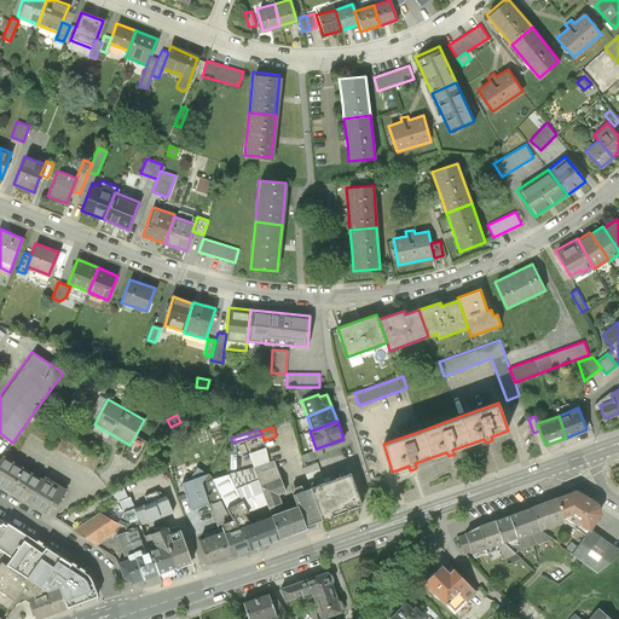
[(59,435),(52,447),(88,469),(96,457),(59,435)]
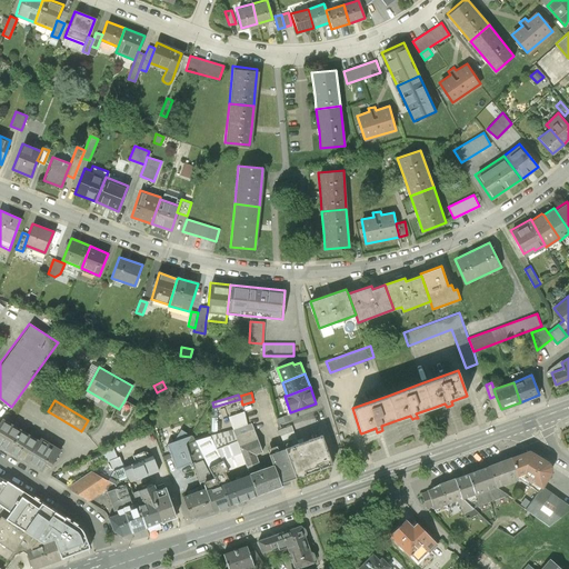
[(125,400),(119,409),(117,413),(127,419),(135,407),(125,400)]
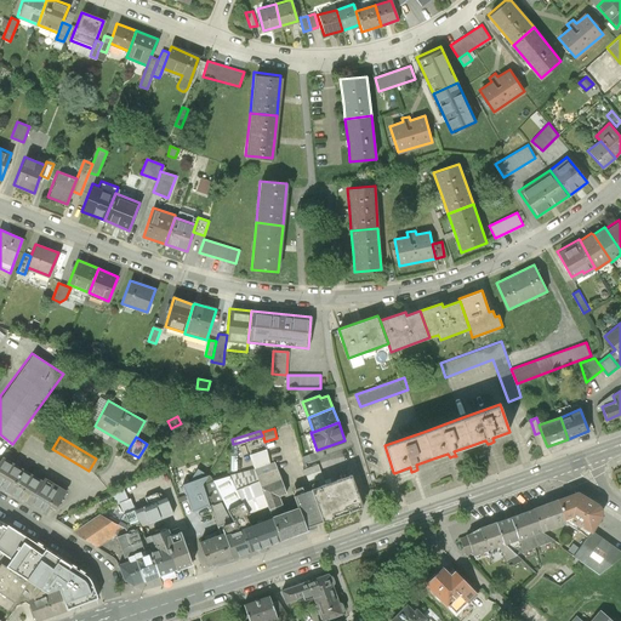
[(163,462),(175,456),(169,442),(155,448),(163,462)]
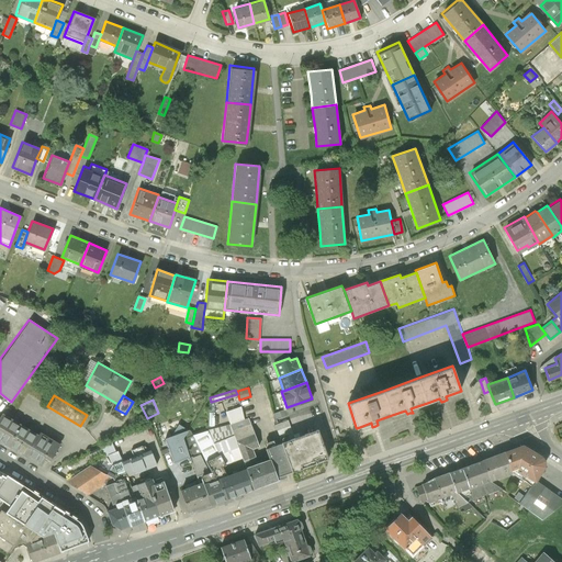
[(229,424),(244,418),(240,406),(225,411),(229,424)]
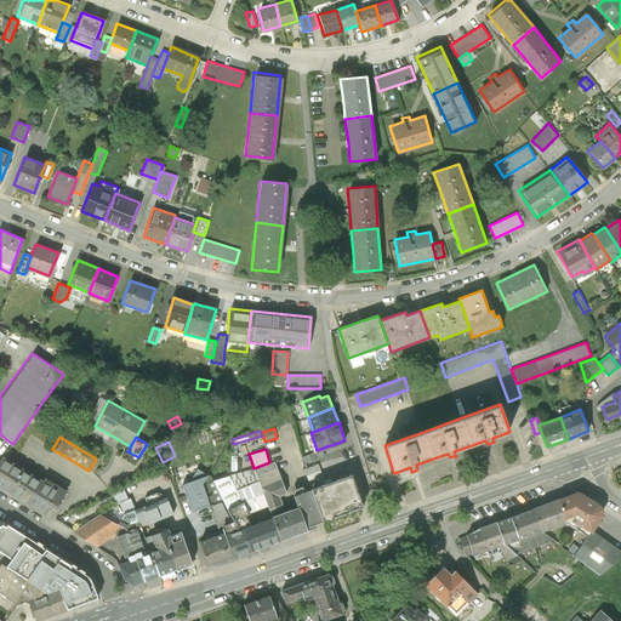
[(0,488),(27,505),(41,479),(3,456),(0,459),(0,488)]
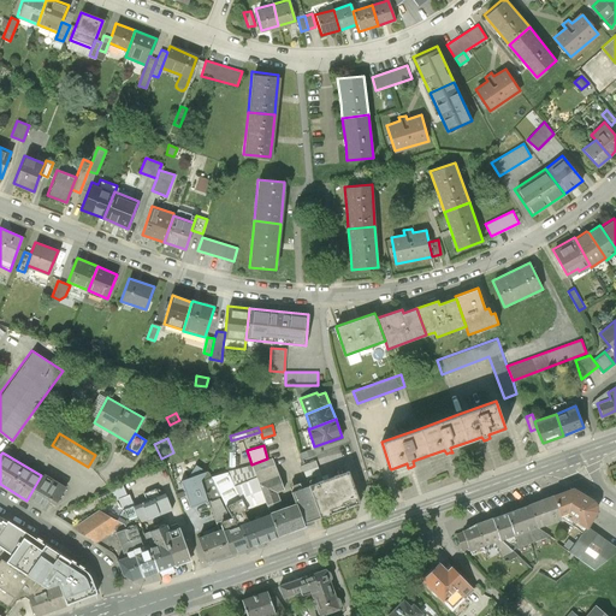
[(265,502),(268,510),(280,507),(278,499),(279,499),(277,491),(283,489),(272,457),(267,458),(252,465),(256,477),(261,490),(265,502)]
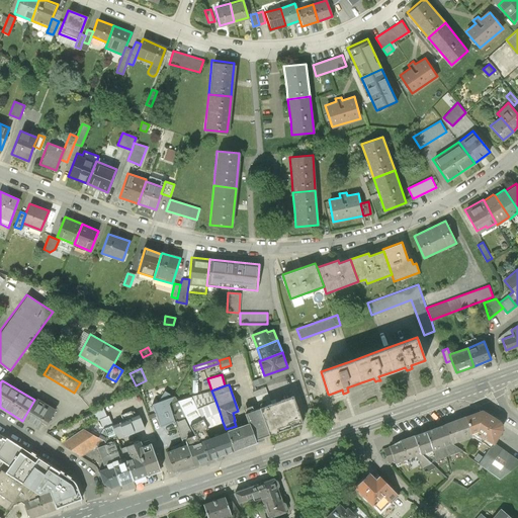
[(253,392),(259,407),(270,403),(265,386),(253,392)]
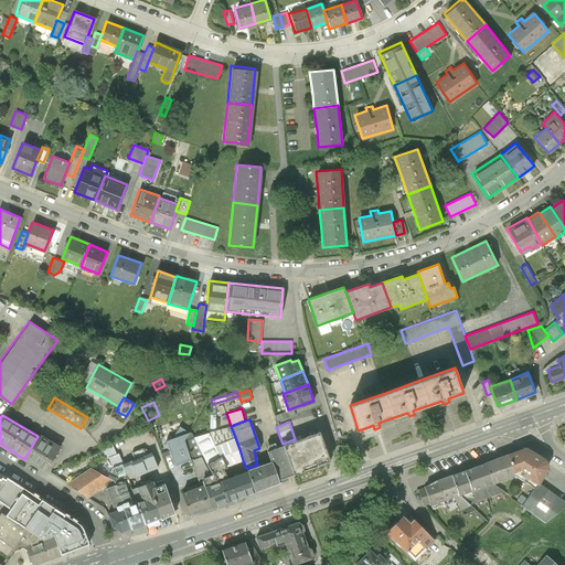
[(164,432),(170,446),(183,440),(193,437),(191,430),(187,434),(184,425),(164,432)]
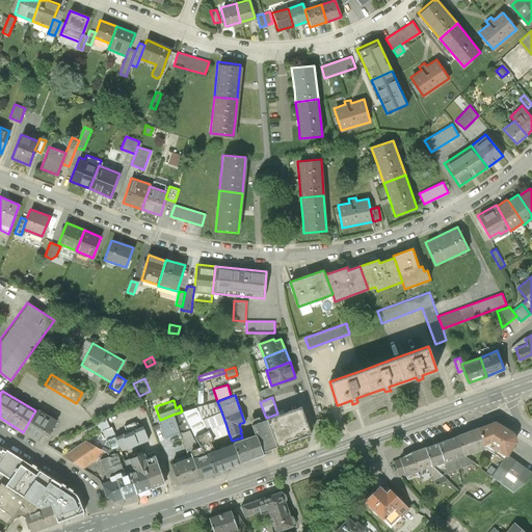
[(217,401),(196,407),(202,419),(221,411),(217,401)]
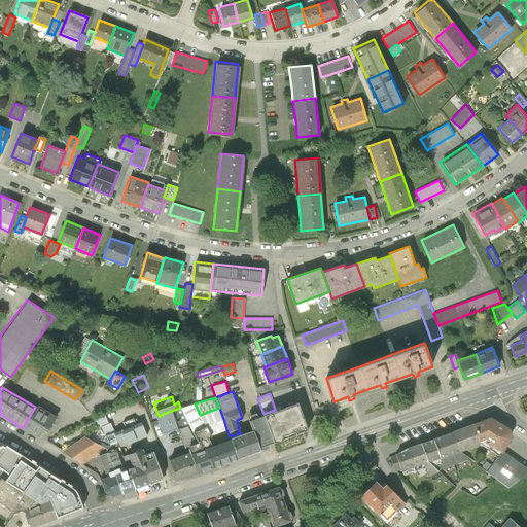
[(275,410),(264,414),(274,442),(308,429),(297,401),(275,410)]
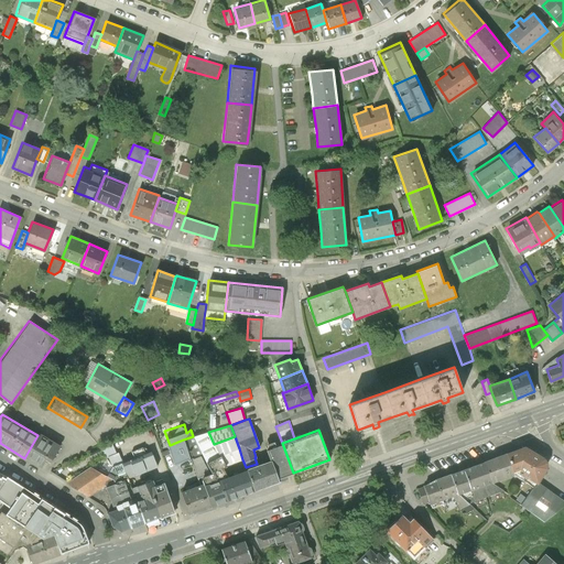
[(202,455),(205,462),(219,454),(214,444),(208,432),(193,436),(202,455)]
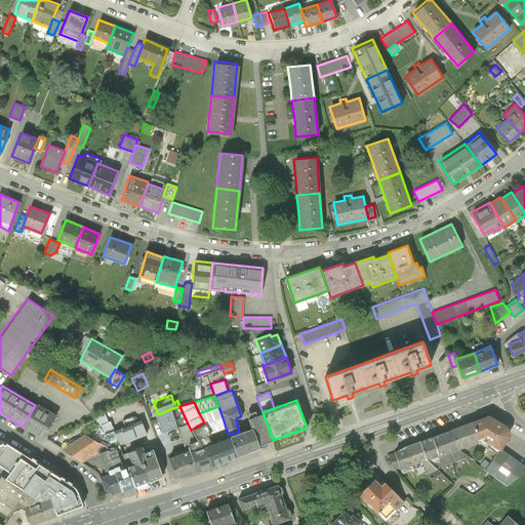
[(55,415),(36,403),(35,405),(23,427),(37,436),(41,429),(45,432),(55,415)]
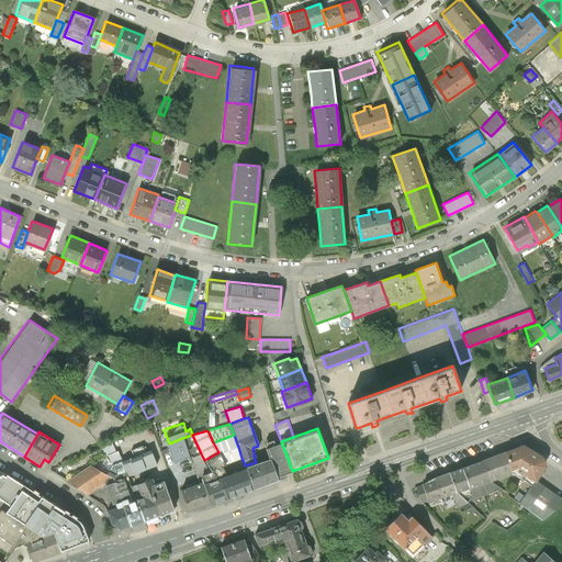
[(182,438),(189,457),(191,456),(192,457),(200,453),(201,453),(192,435),(182,438)]
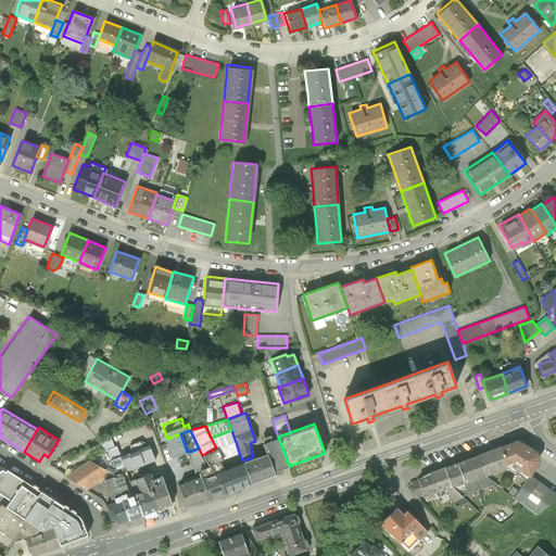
[(216,447),(216,450),(236,442),(231,430),(211,438),(216,447)]
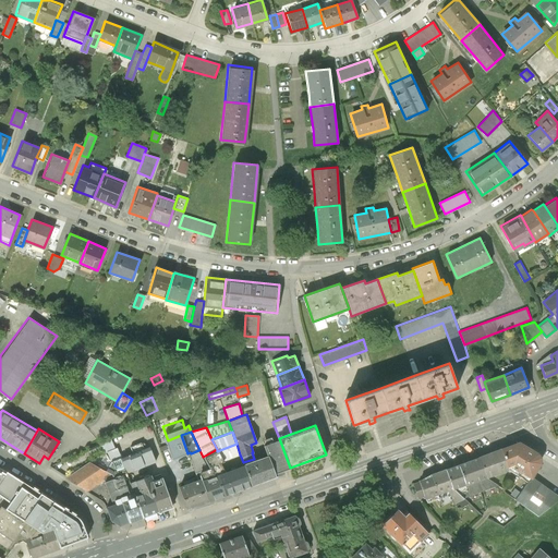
[(174,458),(183,455),(187,453),(181,435),(168,440),(174,458)]
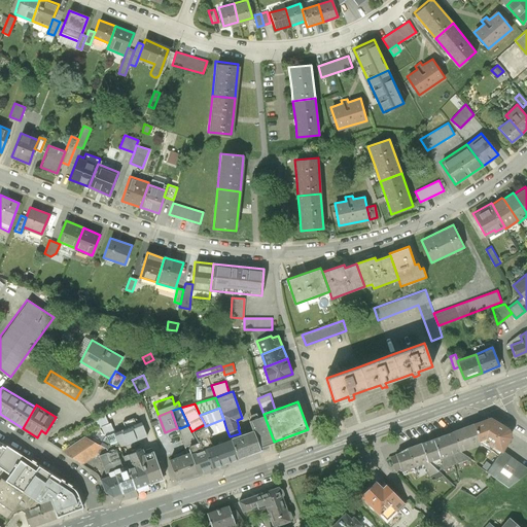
[(247,415),(252,428),(259,449),(260,448),(261,449),(268,447),(269,446),(268,444),(274,442),(264,414),(257,416),(255,412),(247,415)]
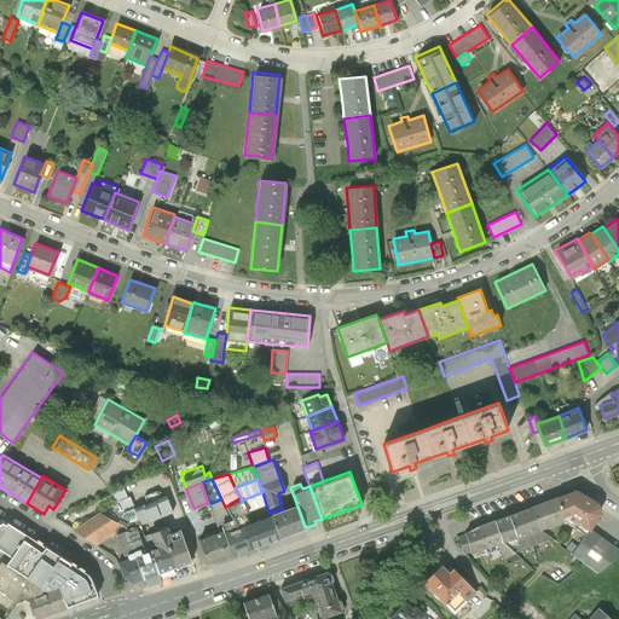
[(577,489),(555,496),(563,520),(570,518),(590,530),(601,513),(601,505),(597,501),(577,489)]
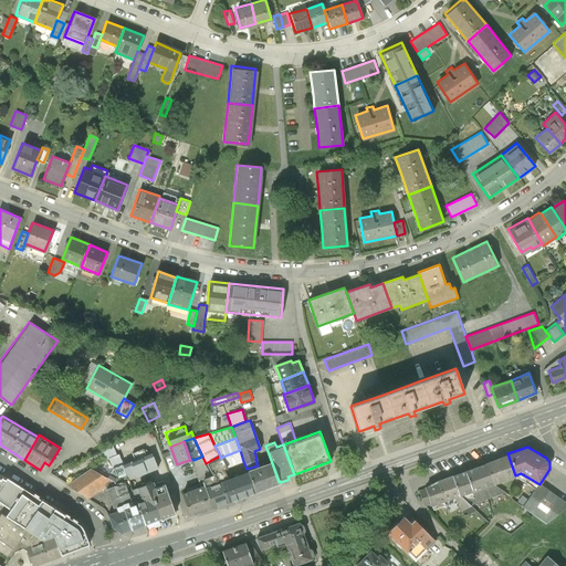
[(135,460),(128,462),(135,478),(157,469),(152,453),(145,456),(143,449),(132,453),(135,460)]
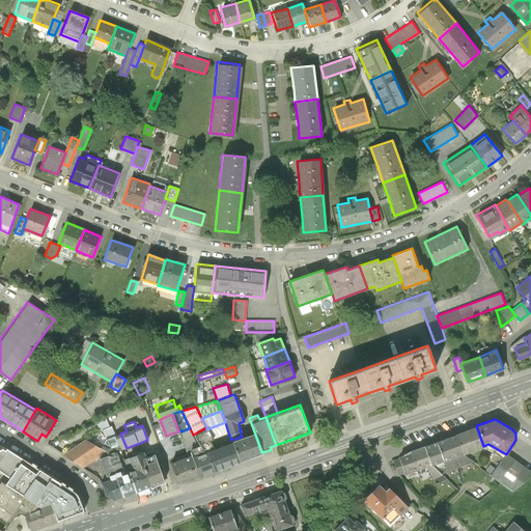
[(225,422),(206,429),(212,439),(228,432),(225,422)]
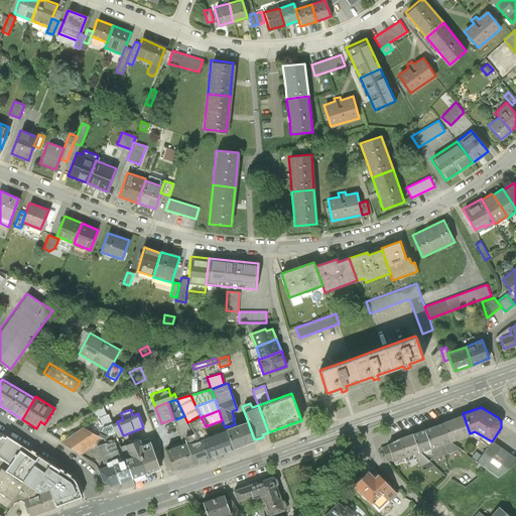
[(443,421),(450,440),(470,433),(463,413),(443,421)]
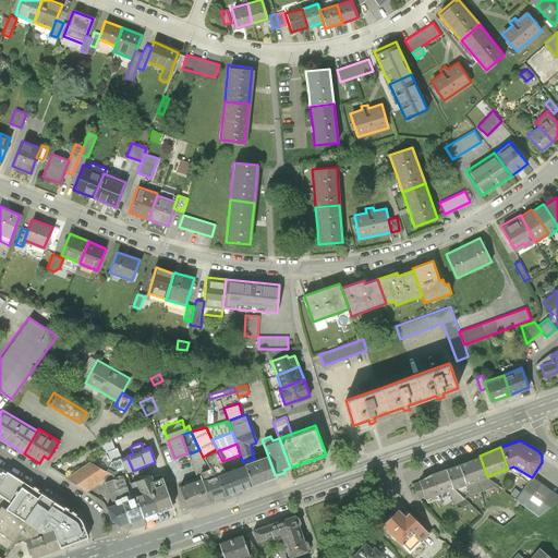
[(210,466),(215,475),(218,474),(223,472),(219,462),(222,461),(217,451),(217,449),(203,457),(208,468),(210,466)]
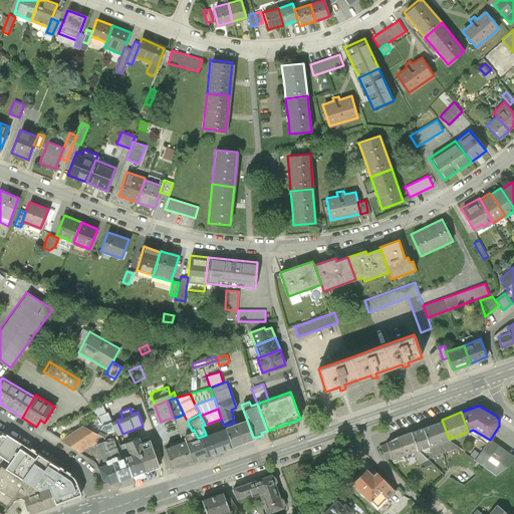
[(173,418),(180,435),(191,431),(183,415),(176,418),(175,417),(173,418)]
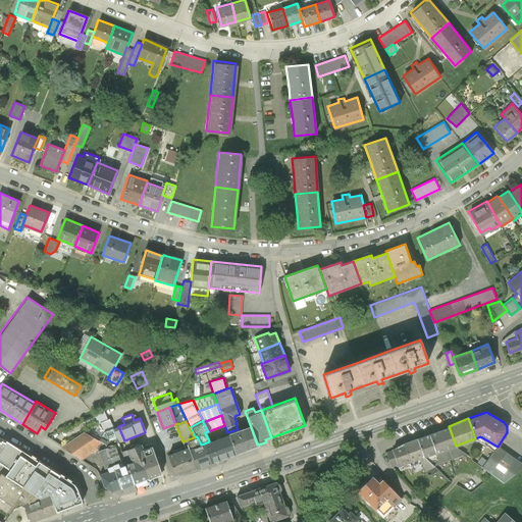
[(183,441),(175,424),(171,425),(174,434),(167,436),(171,449),(184,445),(183,441)]
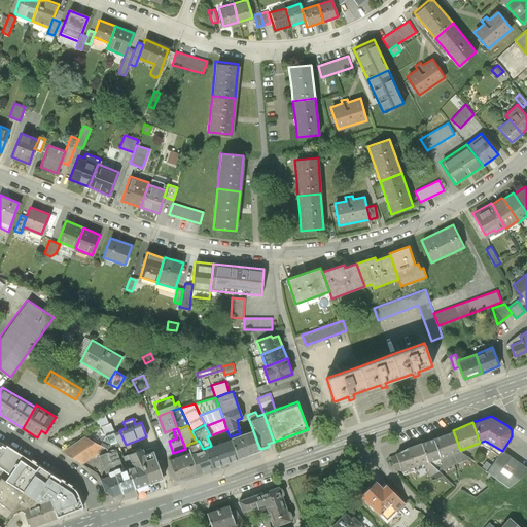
[(259,450),(259,449),(252,428),(240,433),(230,436),(231,438),(237,457),(259,450)]
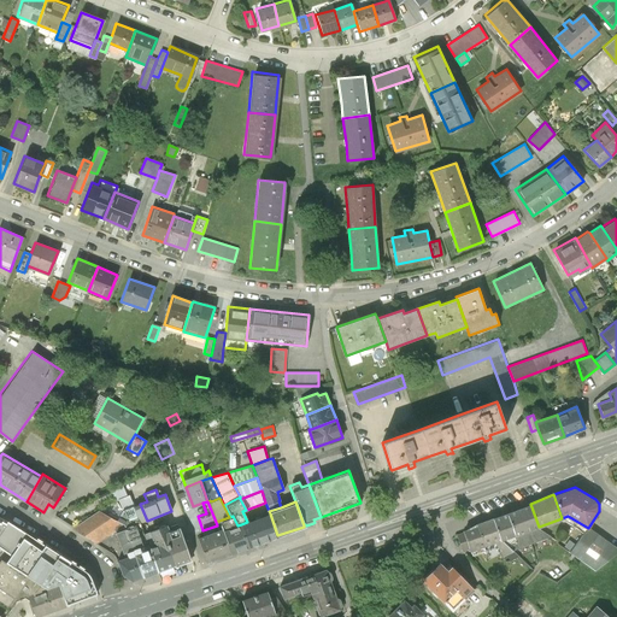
[(140,523),(147,521),(140,504),(133,506),(140,523)]
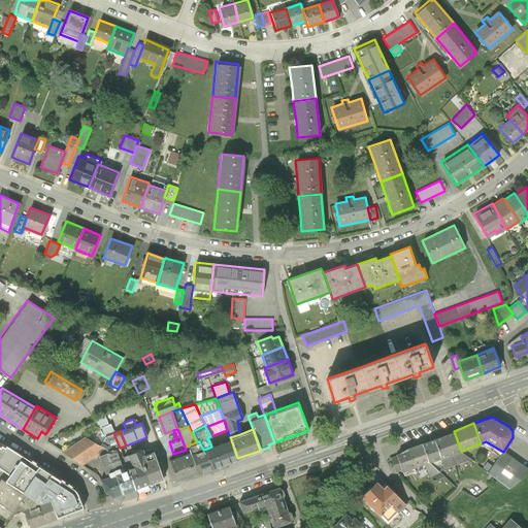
[(454,431),(434,438),(441,458),(461,451),(454,431)]
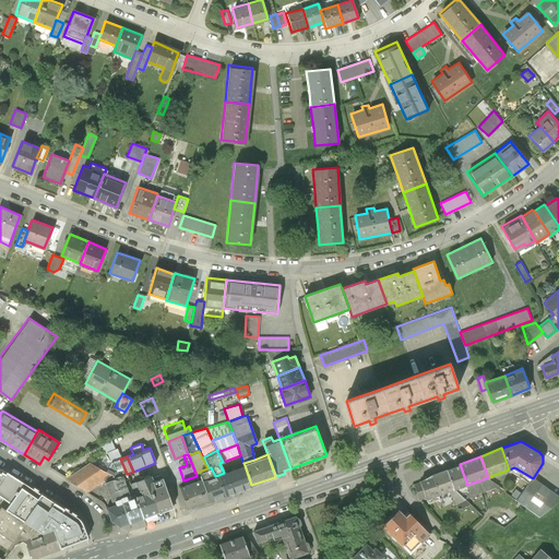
[(88,462),(64,479),(86,492),(113,476),(88,462)]
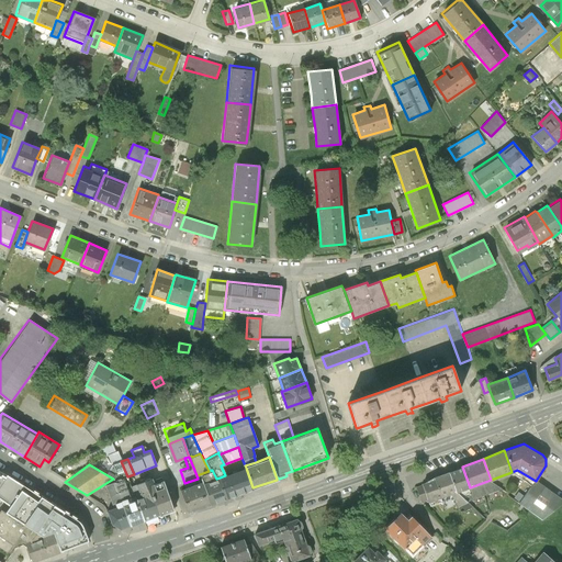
[(462,467),(449,471),(457,492),(470,487),(462,467)]
